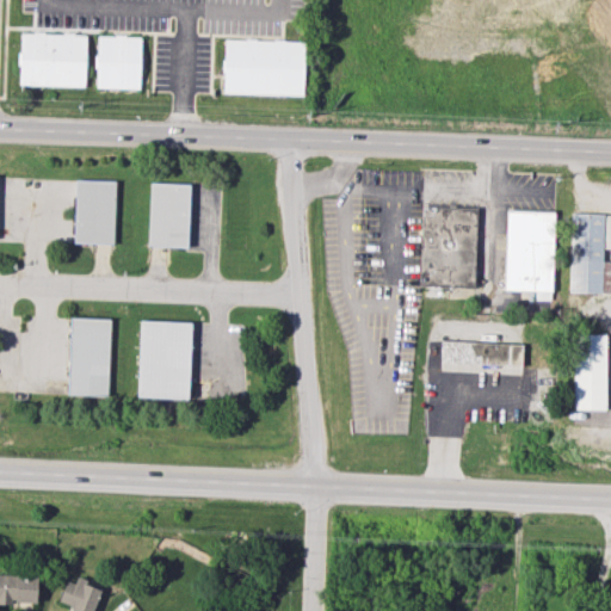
[(85,86),(86,34),(20,32),(18,85),(85,86)]
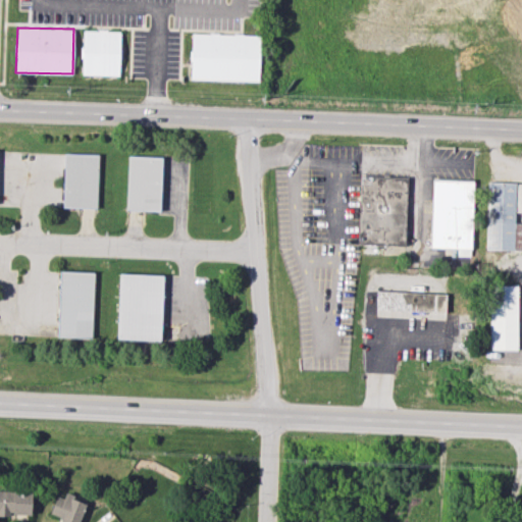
[(83,31),(82,74),(119,75),(120,31),(83,31)]
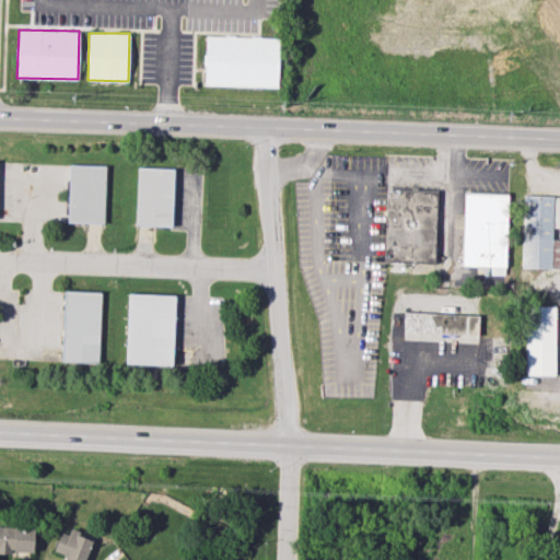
[(205,85),(277,86),(278,36),(205,36),(205,85)]
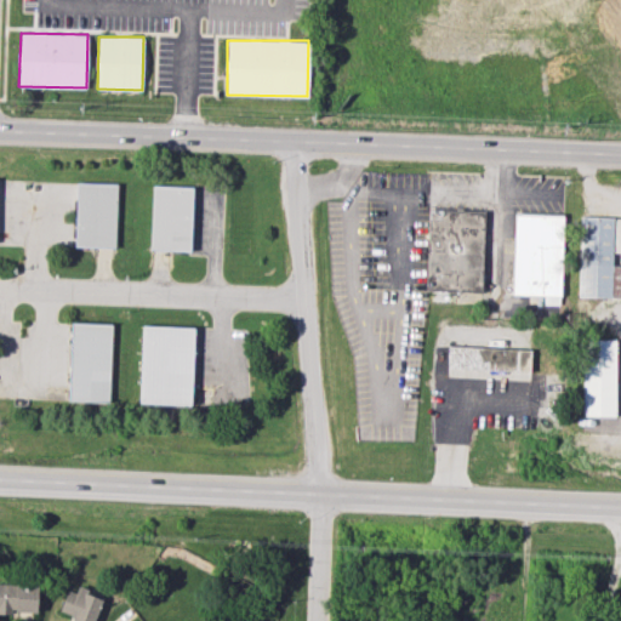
[(74,246),(115,248),(117,183),(75,182),(74,246)]
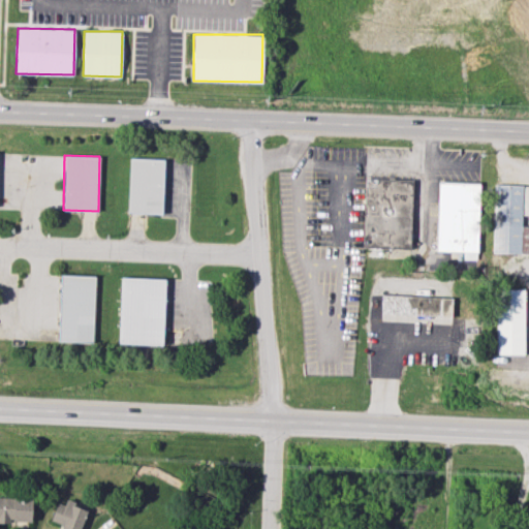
[(163,159),(129,158),(127,213),(162,214),(163,159)]
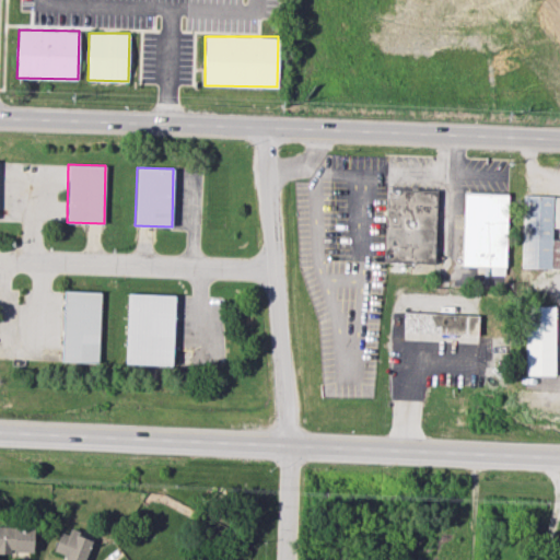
[(386,189),(384,263),(434,264),(435,190),(386,189)]
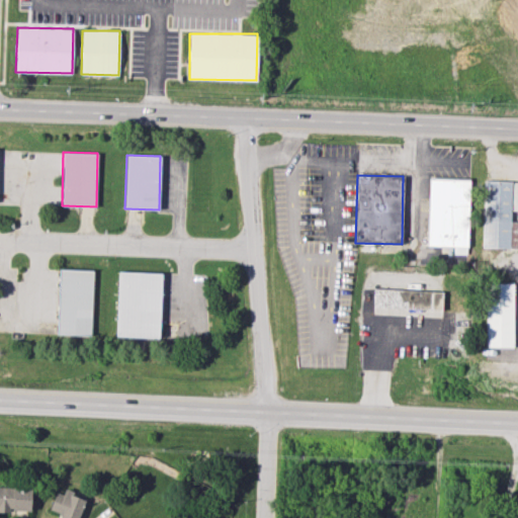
[(427,245),(466,247),(469,180),(429,178),(427,245)]
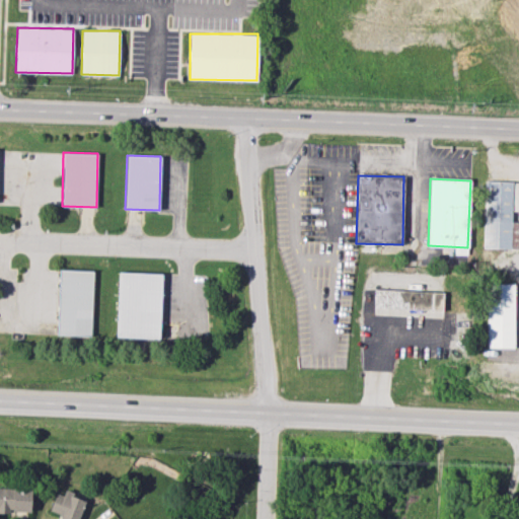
[(483,248),(518,248),(518,221),(512,222),(512,181),(484,180),(483,248)]
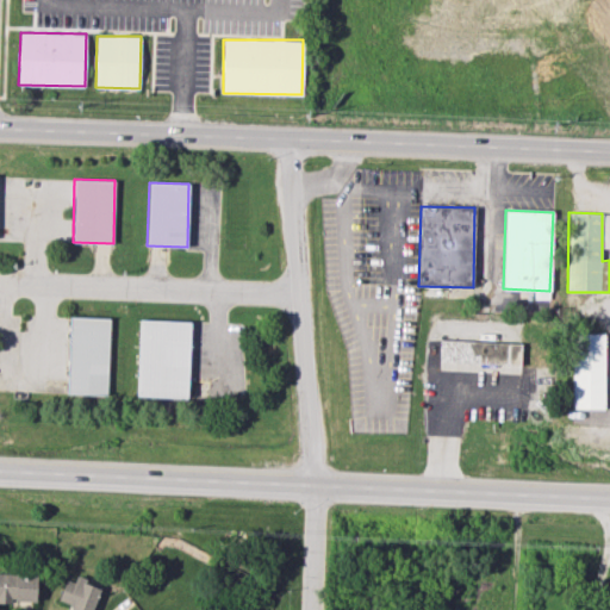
[(107,394),(109,318),(68,317),(67,393),(107,394)]
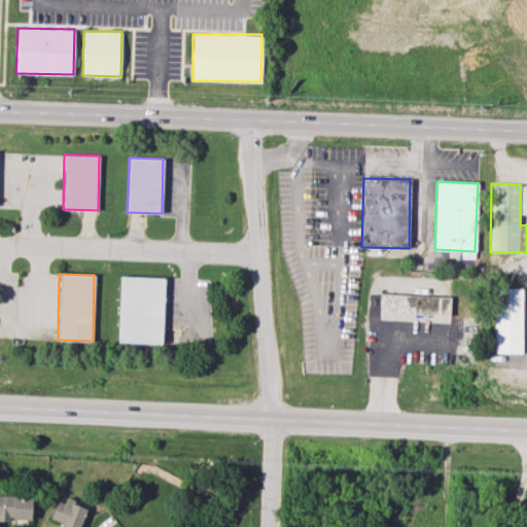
[(117,343),(162,344),(164,278),(119,276),(117,343)]
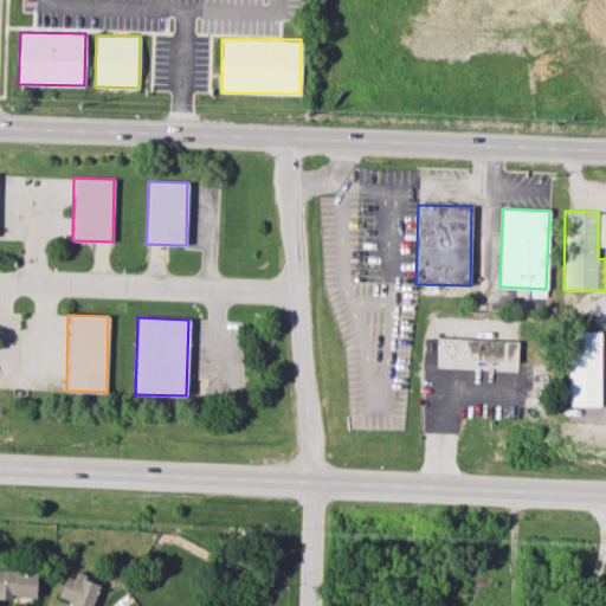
[(600,330),(566,331),(568,406),(603,405),(600,330)]
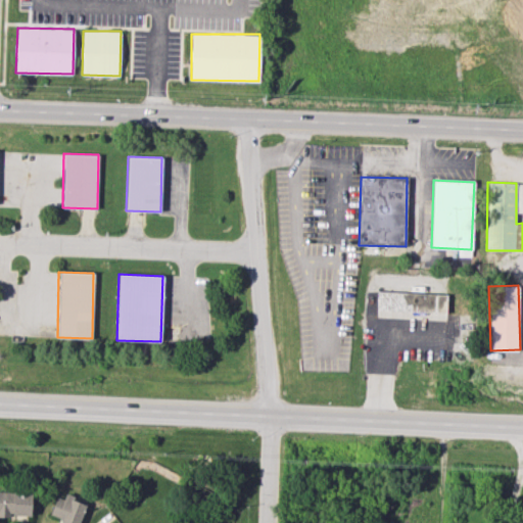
[(446,313),(446,293),(377,291),(377,311),(446,313)]
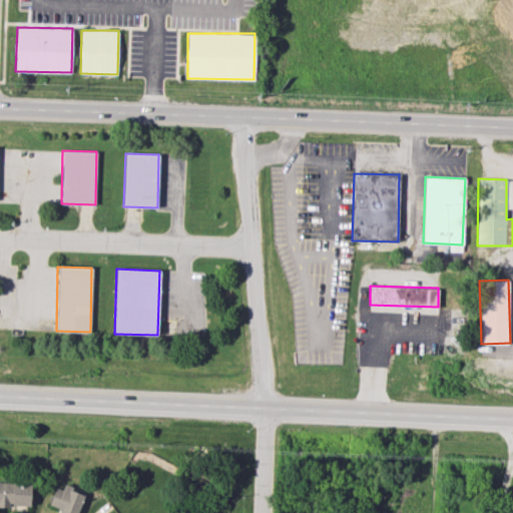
[(0,506),(30,507),(31,483),(0,482),(0,506)]
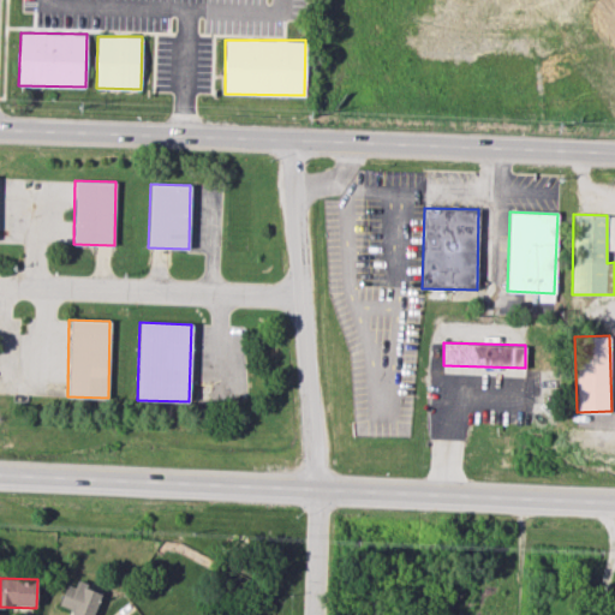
[(69,579),(59,604),(72,609),(70,614),(93,614),(102,592),(69,579)]
